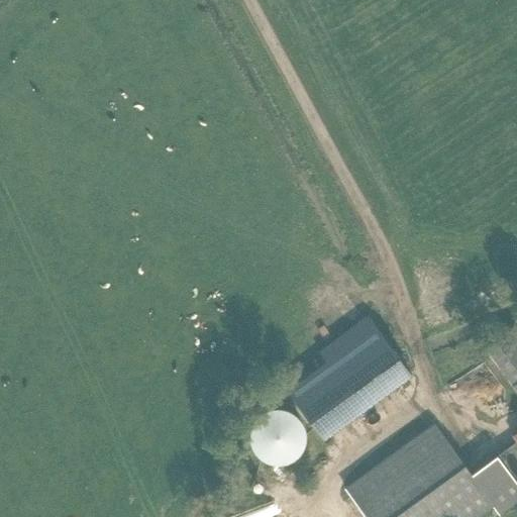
[(288,391),(324,440),(412,377),(369,316),(320,351),(327,363),(288,391)]
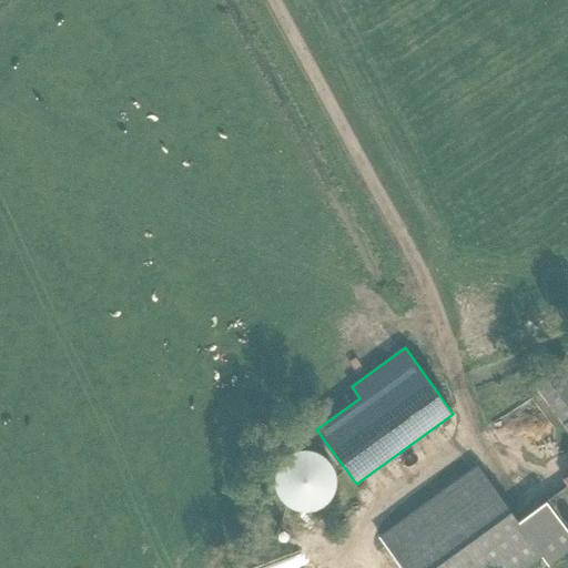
[(531,384),(567,432),(567,363),(565,358),(531,384)]
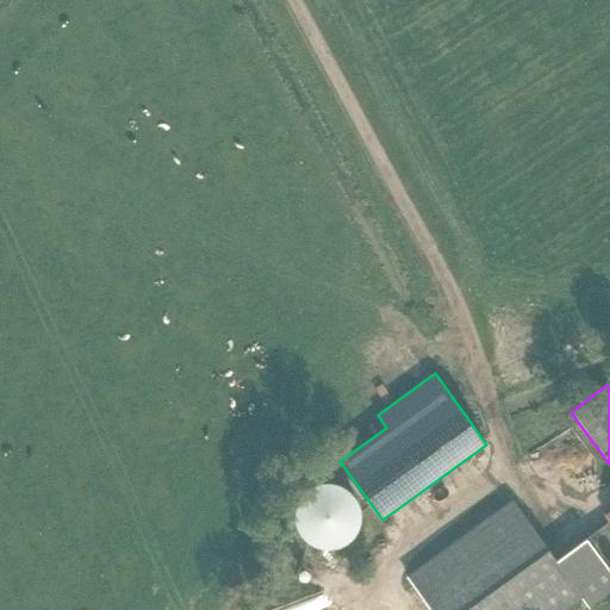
[(334,484),(328,483),(322,484),(316,485),(311,487),(306,491),(302,495),(299,499),(297,505),(294,510),(294,516),(294,522),(297,528),(299,533),(302,537),(306,541),(311,545),(316,547),(322,548),(328,549),(334,548),(338,547),(344,545),(349,541),(353,537),(356,533),(359,528),(360,522),(360,516),(360,510),(359,505),(356,499),(353,495),(349,491),(344,487),(338,485),(334,484)]
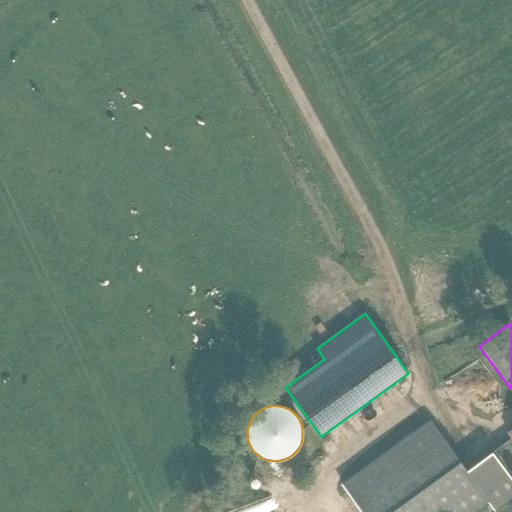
[(362,511),(475,511),(490,502),(483,493),(511,472),(511,429),(508,433),(511,438),(468,471),(431,421),(342,484),(362,511)]
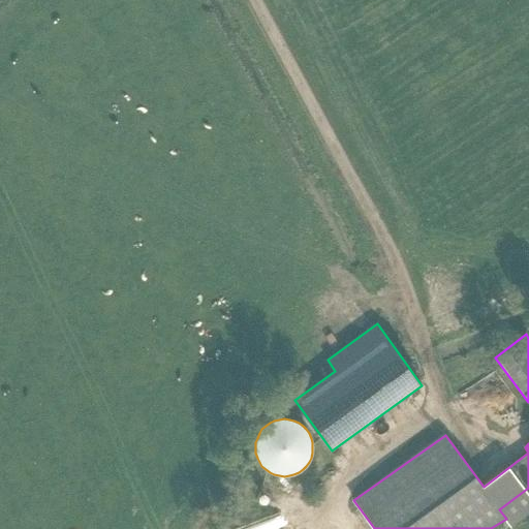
[(225,528),(275,528),(268,510),(225,528)]
